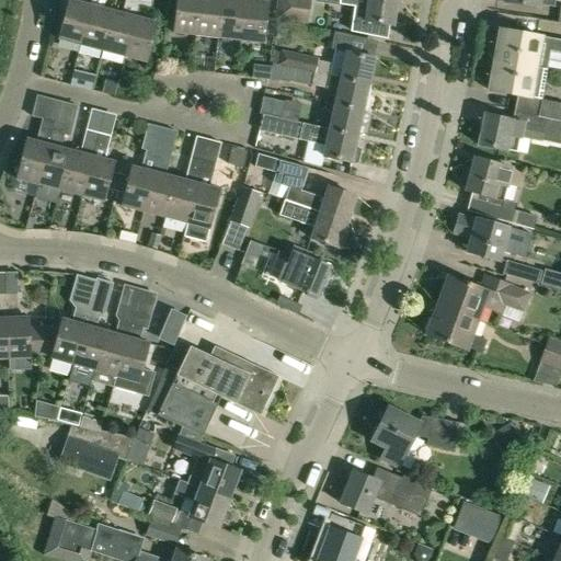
[(68,0),(58,38),(81,45),(91,4),(72,0),(68,0)]
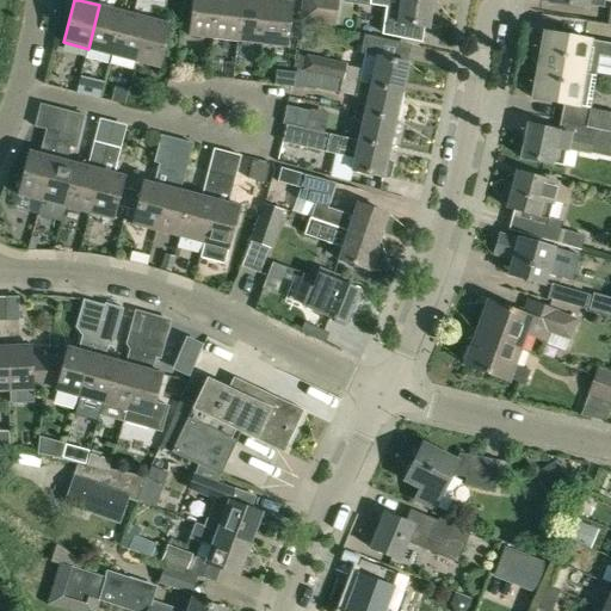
[(88,49),(111,55),(123,12),(112,8),(115,0),(100,0),(99,5),(88,49)]
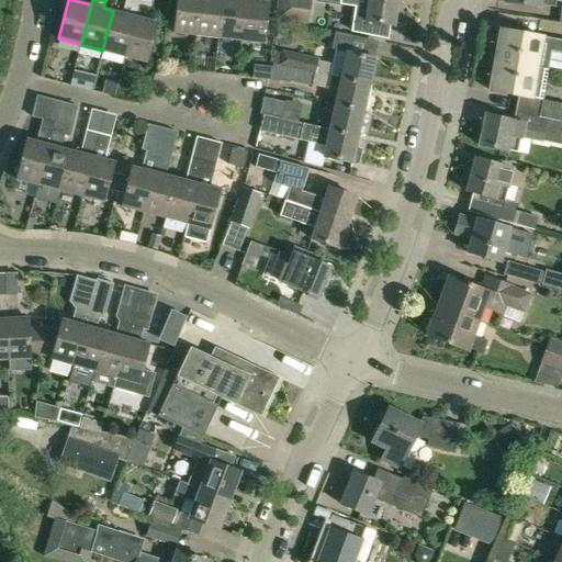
[(113,11),(102,51),(124,56),(138,0),(125,0),(123,13),(113,11)]
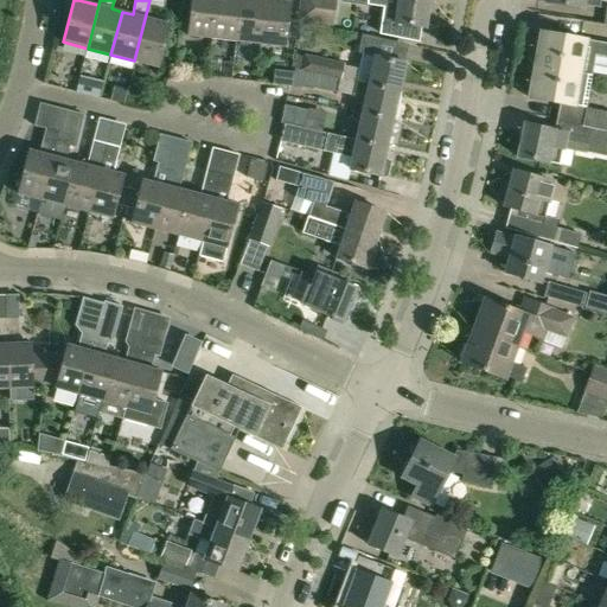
[(216,0),(191,0),(187,34),(212,38),(216,0)]
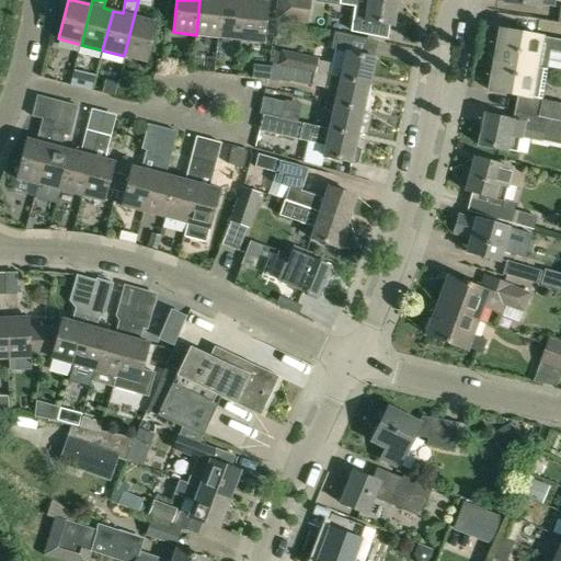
[(199,0),(196,35),(218,37),(219,36),(222,0),(199,0)]
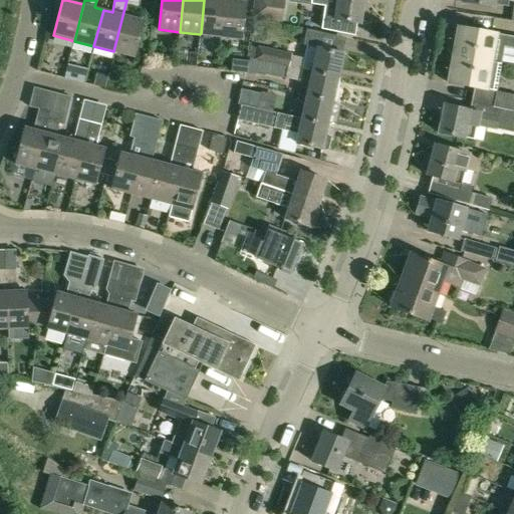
[(204,0),(201,33),(200,34),(221,37),(225,0),(204,0)]
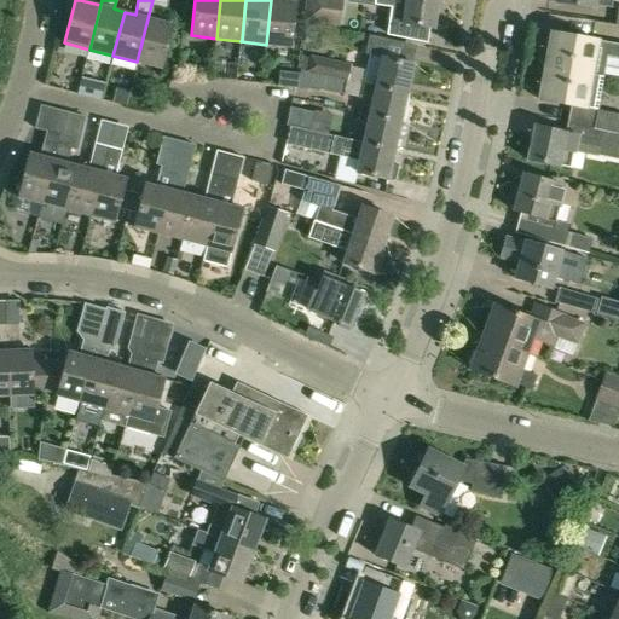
[(271,0),(266,45),(291,47),(296,3),(284,1),(284,0),(271,0)]
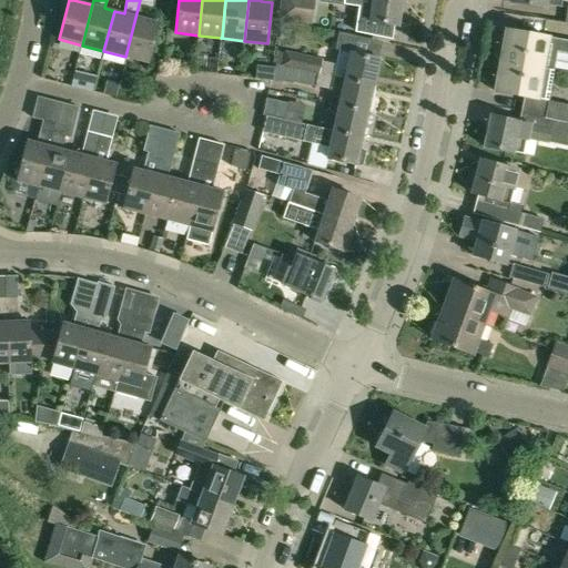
[(293,21),(295,0),(282,0),(280,19),(293,21)]
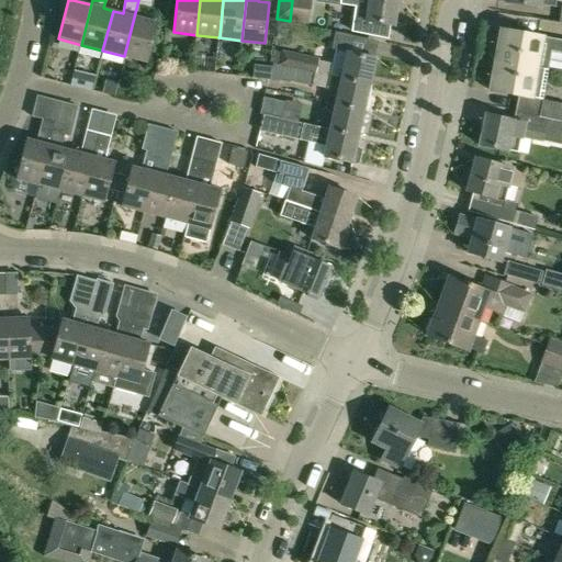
[(394,25),(397,0),(340,0),(340,3),(357,6),(357,3),(368,6),(366,21),(352,19),(350,32),(388,40),(390,24),(394,25)]
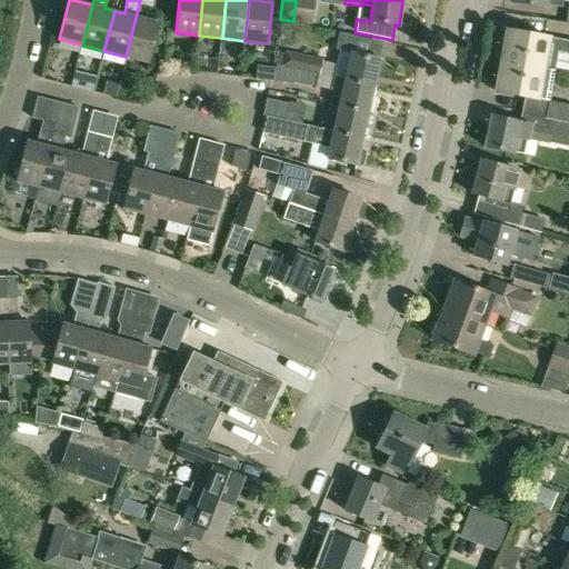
[(297,7),(293,23),(322,28),(326,11),(297,7)]
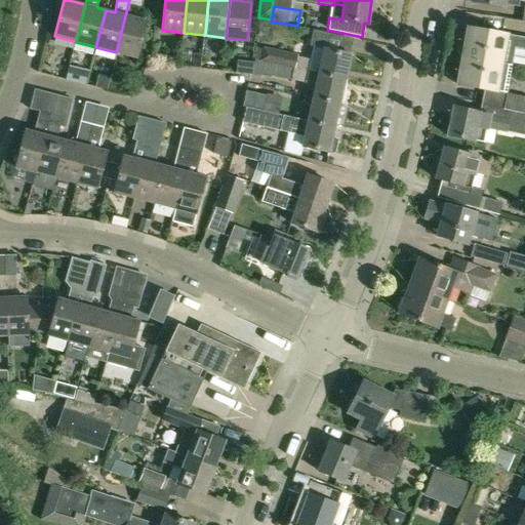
[(147,21),(126,15),(117,52),(137,57),(147,21)]
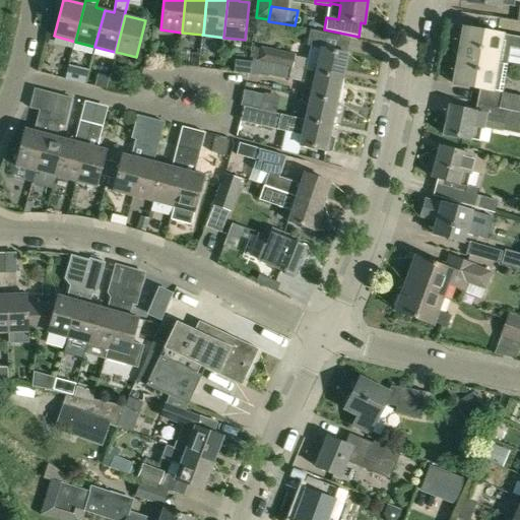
[(510,47),(519,48),(519,37),(512,36),(504,35),(504,34),(462,26),(457,56),(499,63),(507,64),(510,47)]
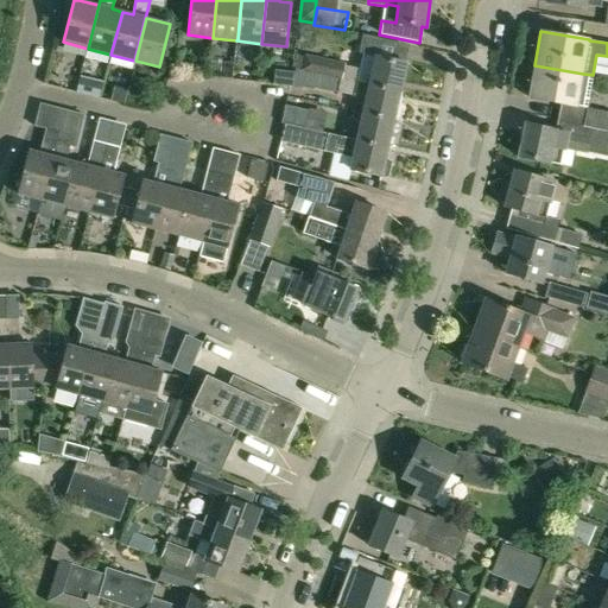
[(297,55),(296,67),(306,69),(341,77),(368,83),(399,90),(406,62),(363,52),(360,68),(346,65),(346,63),(304,54),(304,56),(297,55)]
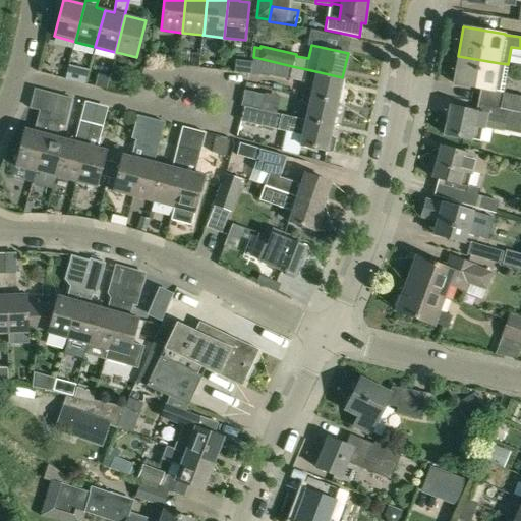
[(187,64),(204,67),(207,55),(190,51),(187,64)]
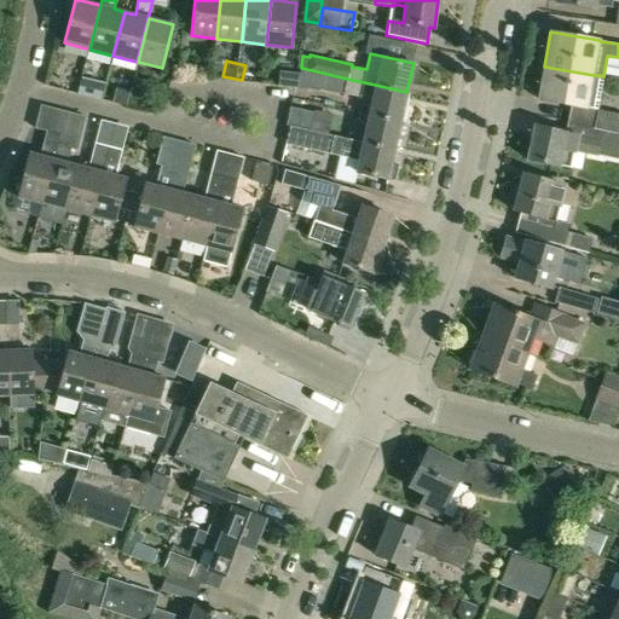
[(574,125),(618,132),(618,113),(589,104),(594,75),(544,67),(538,99),(578,106),(574,125)]
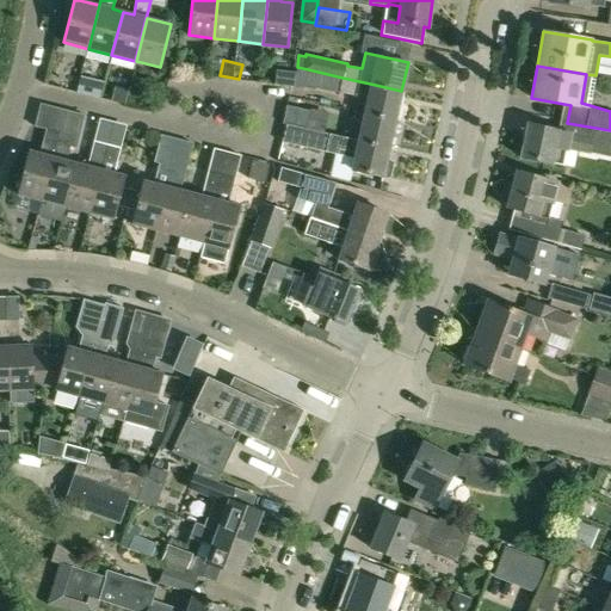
[(296,67),(294,88),(300,88),(304,85),(308,69),(297,67),(296,67)]
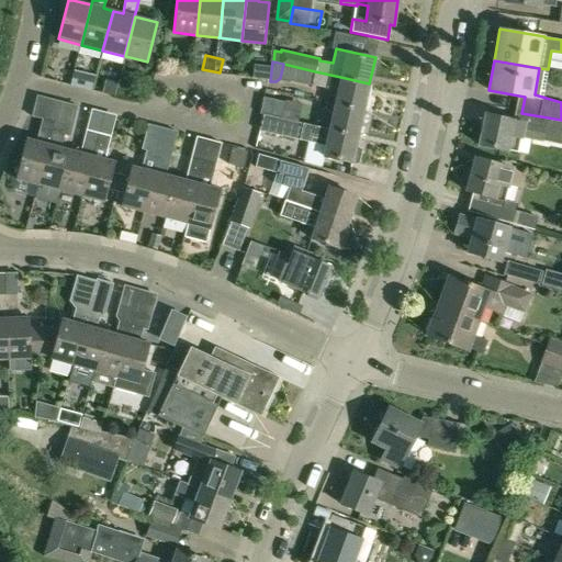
[(80,88),(103,92),(108,75),(83,70),(80,88)]
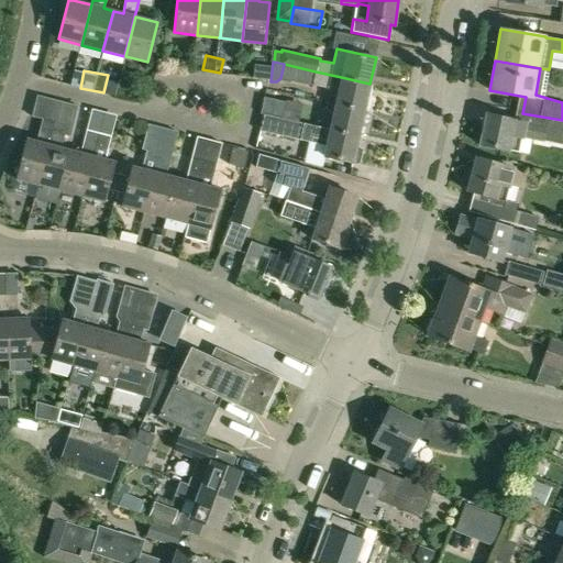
[(316,72),(312,85),(339,90),(335,103),(364,110),(370,84),(341,77),(316,72)]
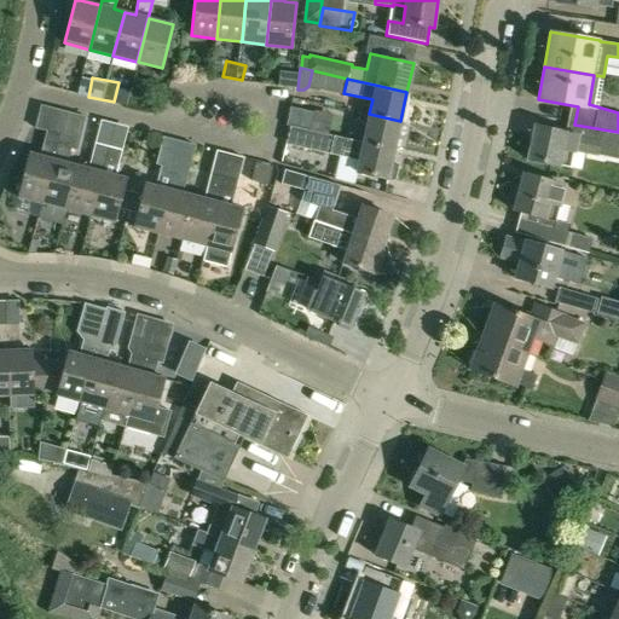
[(18,197),(42,203),(67,111),(41,104),(35,127),(47,131),(40,156),(29,152),(18,197)]
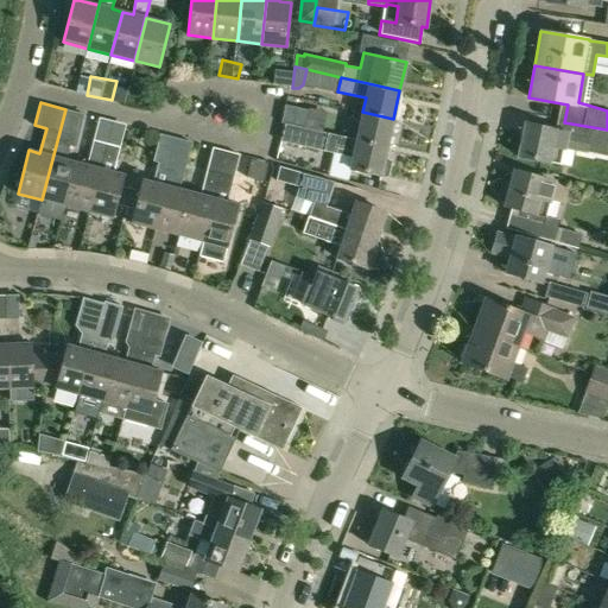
[(284,105),(280,124),(284,124),(303,128),(306,109),(284,105)]
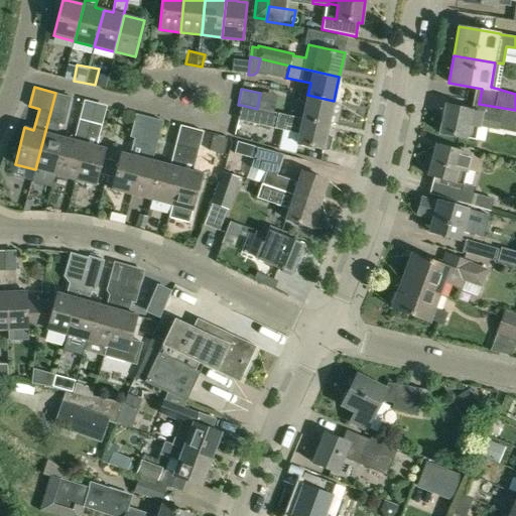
[(55,93),(35,169),(55,174),(65,138),(56,136),(59,124),(65,125),(72,97),(55,93)]
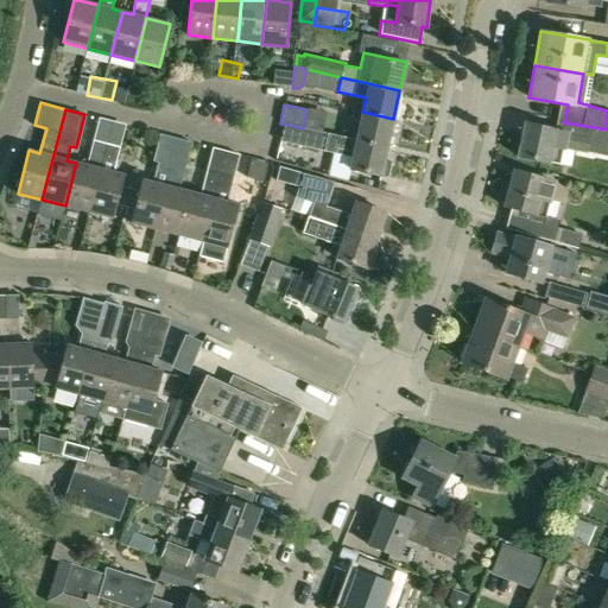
[(359,126),(356,140),(387,147),(393,119),(362,112),(359,126)]
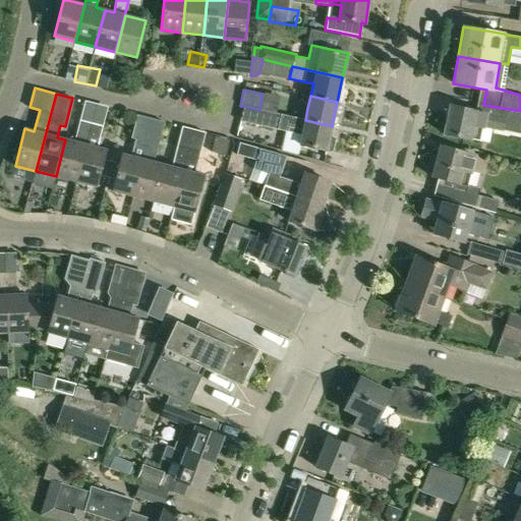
[(444,134),(471,139),(472,139),(480,141),(482,129),(484,129),(484,128),(503,131),(504,130),(520,133),(520,113),(483,105),(481,113),(476,111),(450,106),(444,134)]
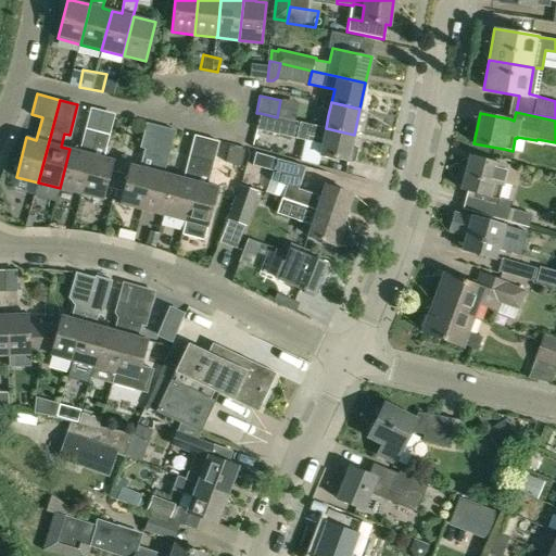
[(260,113),(256,129),(323,143),(320,154),(352,161),(355,147),(352,146),(354,135),(326,128),(277,117),(260,113)]
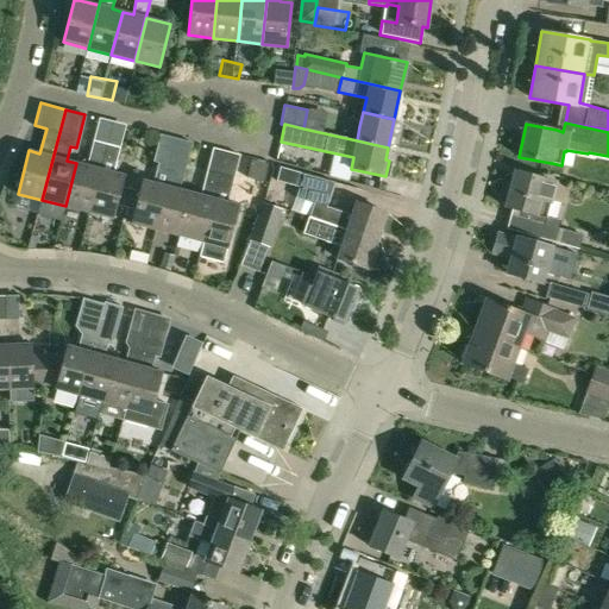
[(154,183),(143,180),(139,192),(131,189),(126,208),(135,209),(131,223),(156,230),(179,139),(167,136),(154,183)]
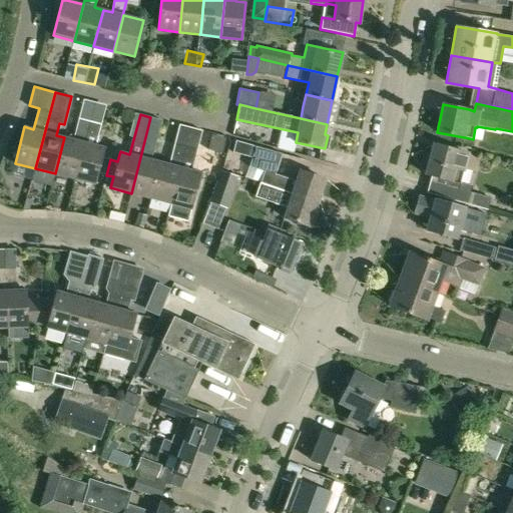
[(131,193),(151,198),(160,162),(152,160),(162,120),(150,117),(131,193)]
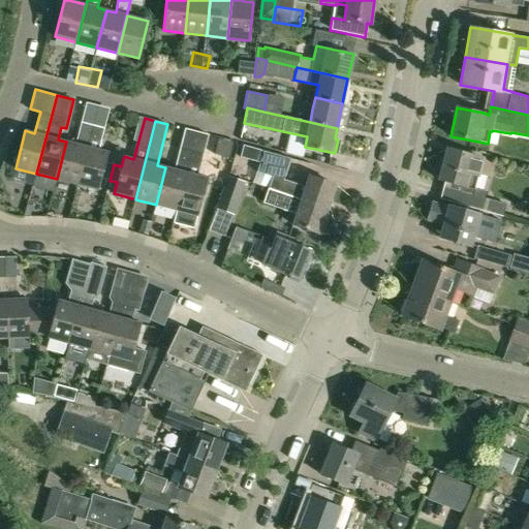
[(75,144),(66,142),(57,179),(78,184),(93,125),(82,122),(75,144)]
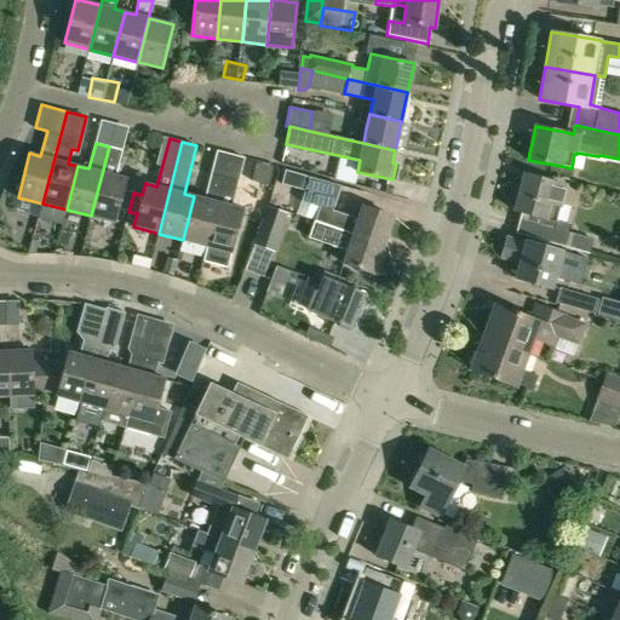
[(119,210),(128,212),(133,193),(125,190),(127,178),(116,176),(122,150),(109,147),(91,216),(116,223),(119,210)]
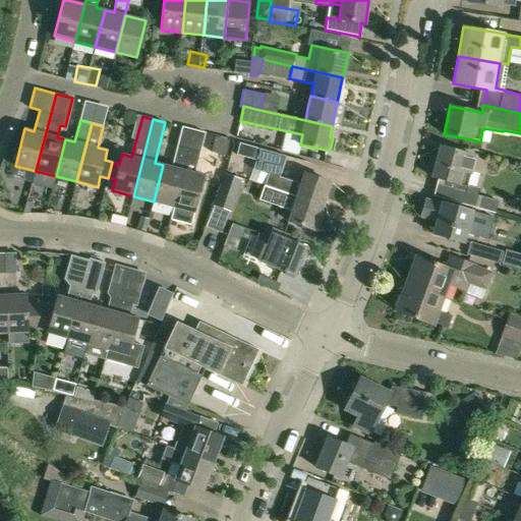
[(154,201),(174,207),(193,129),(183,126),(172,167),(163,165),(154,201)]
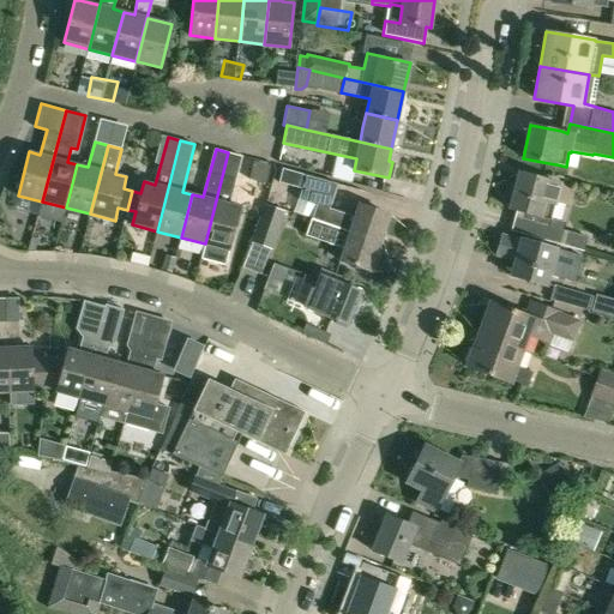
[(205,244),(202,258),(226,264),(241,206),(229,204),(242,156),(228,152),(205,244)]
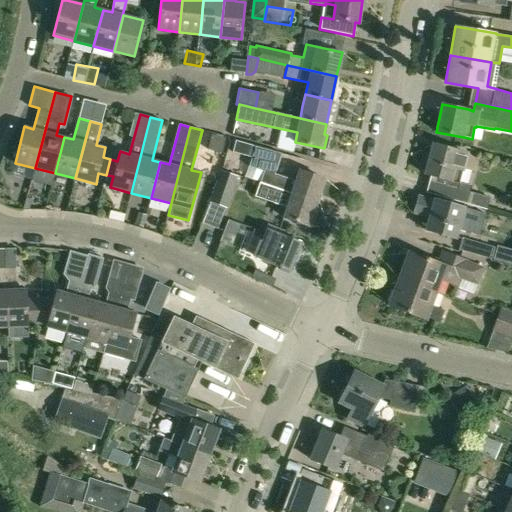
[(225,141),(211,137),(208,149),(222,153),(225,141)]
